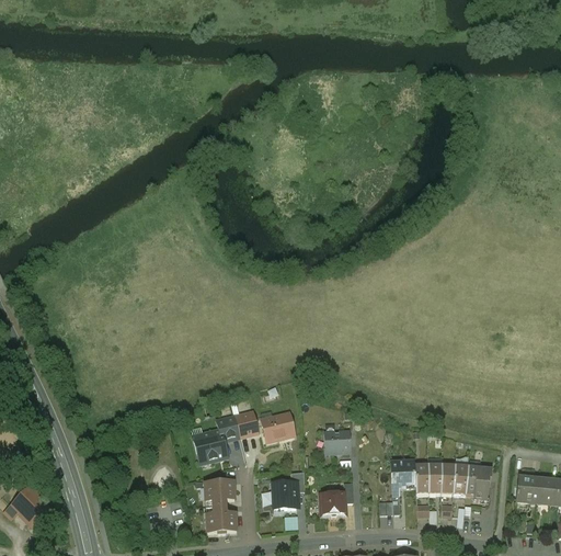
[(233,413),(239,433),(239,435),(258,431),(252,409),(233,413)]
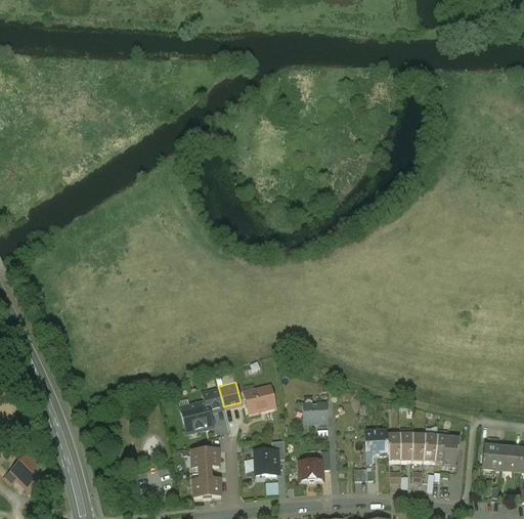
[(255,391),(245,393),(249,409),(263,405),(264,407),(274,404),(269,385),(254,388),(255,391)]
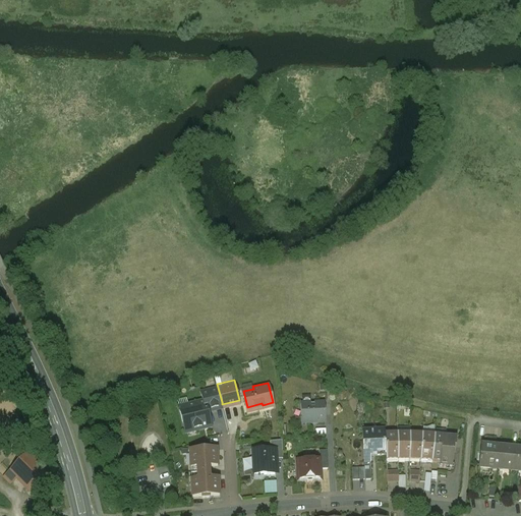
[(200,388),(203,398),(205,398),(207,405),(222,402),(217,384),(200,388)]
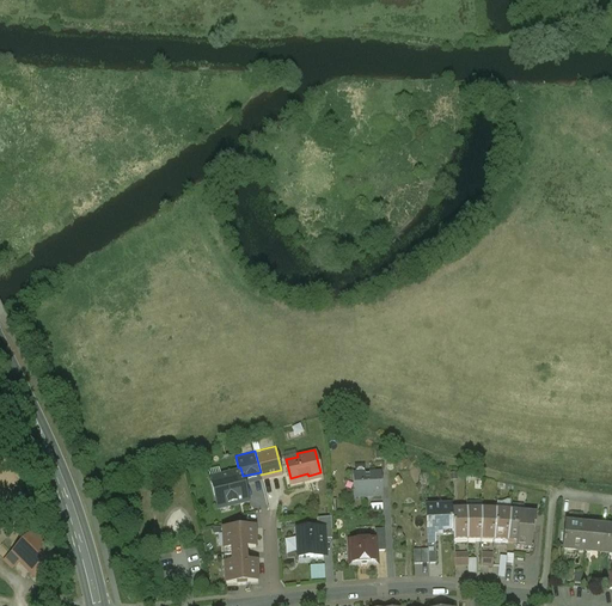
[(238,467),(210,475),(218,503),(248,496),(243,476),(240,467),(238,467)]
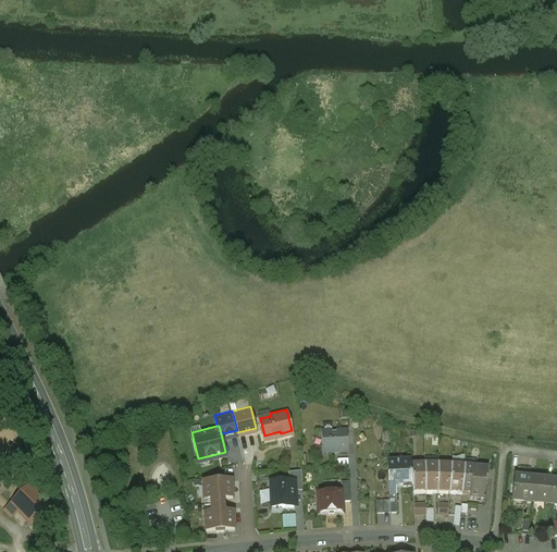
[(346,427),(322,428),(323,449),(347,446),(346,427)]
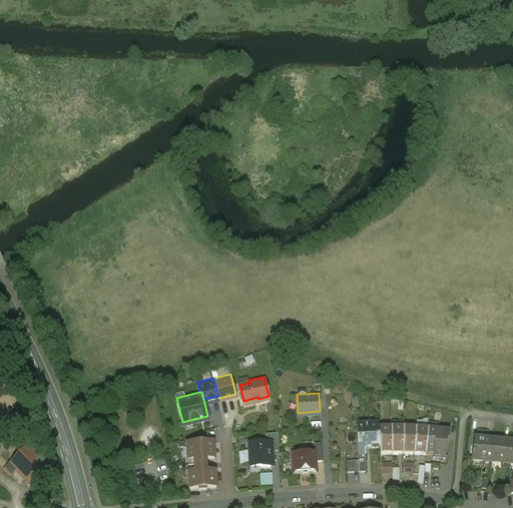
[(378,420),(356,421),(358,451),(365,451),(365,445),(369,445),(370,445),(380,444),(379,423),(378,420)]
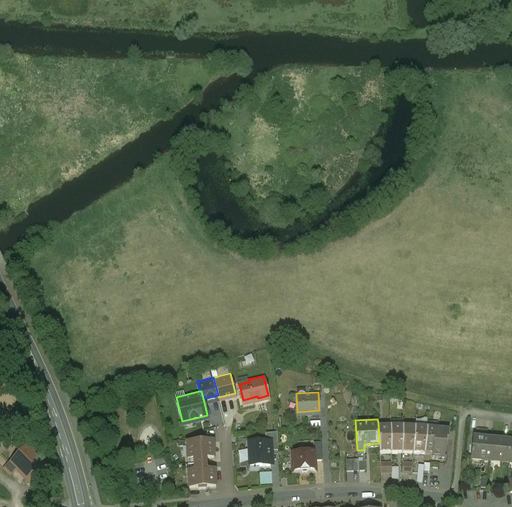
[(378,422),(379,443),(379,450),(386,450),(386,448),(391,448),(390,422),(378,422)]
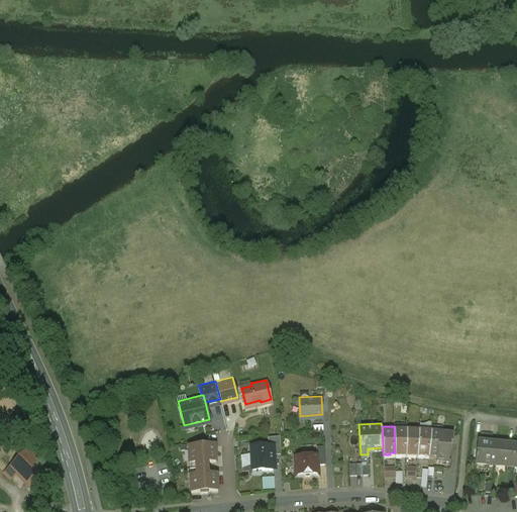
[(406,426),(394,426),(395,452),(395,453),(401,453),(401,452),(406,452),(406,426)]
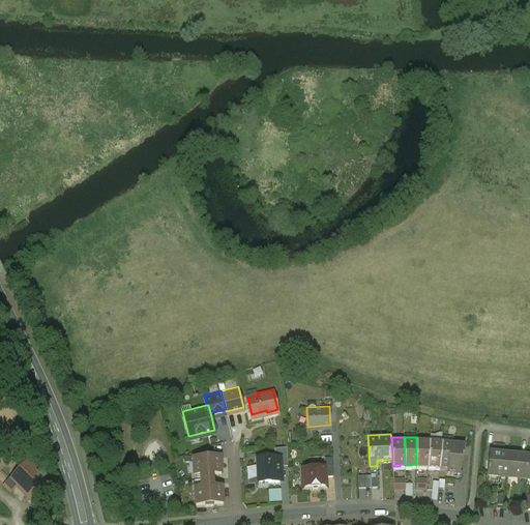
[(430,437),(416,437),(416,464),(416,466),(422,466),(423,464),(428,464),(430,437)]
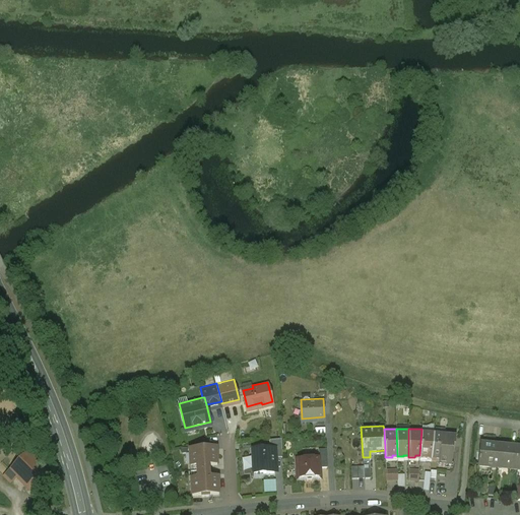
[(434,430),(421,429),(419,455),(419,457),(427,458),(427,456),(432,456),(434,431),(434,430)]
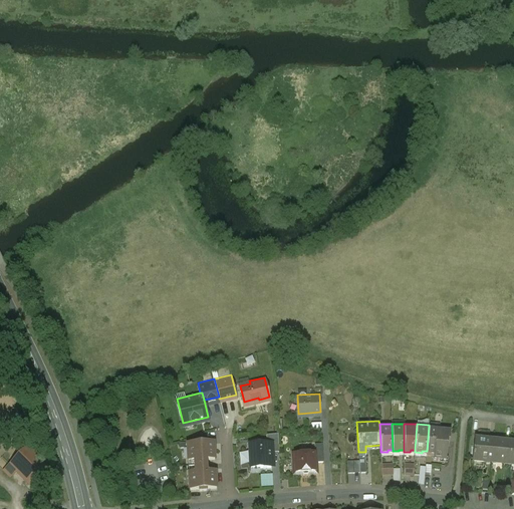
[(450,428),(429,426),(427,451),(434,452),(434,456),(441,457),(441,454),(446,455),(448,438),(449,438),(450,428)]
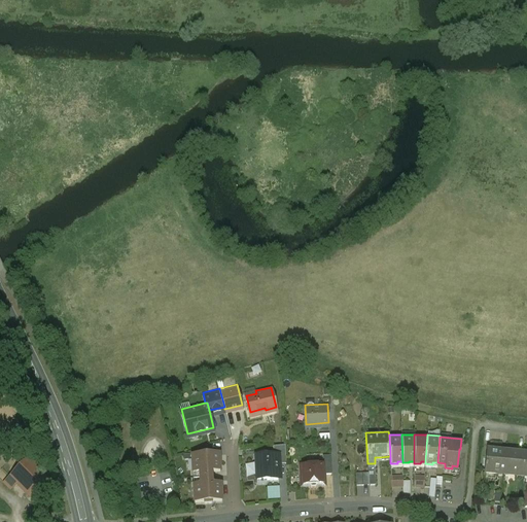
[(273,443),(273,451),(276,451),(277,460),(286,460),(285,442),(273,443)]
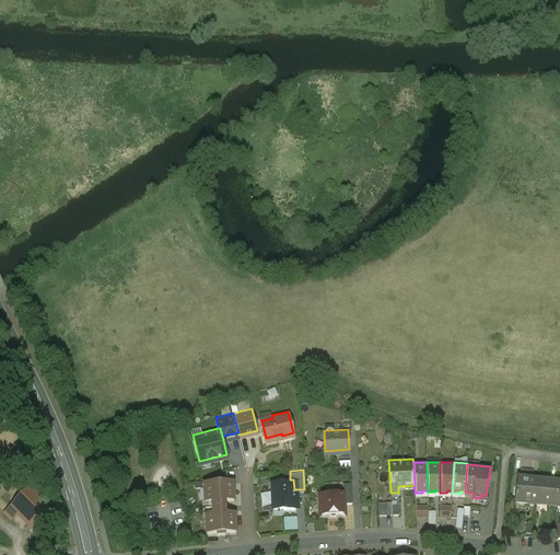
[(538,476),(516,474),(514,499),(515,499),(516,496),(526,497),(526,500),(536,501),(538,476)]
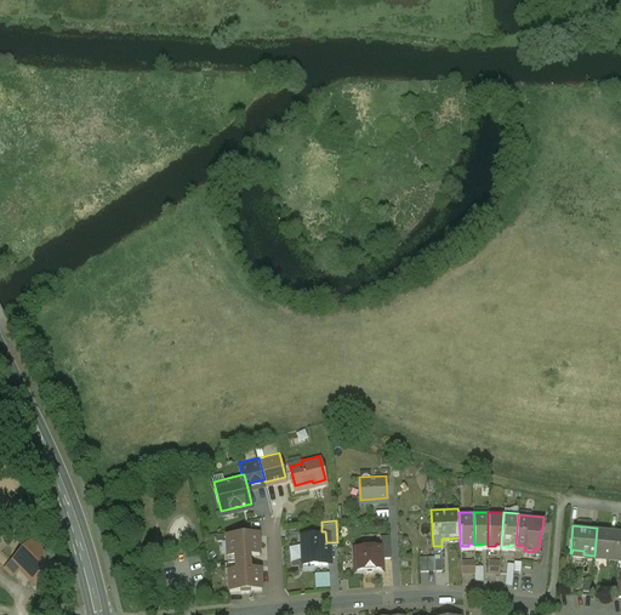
[(619,530),(597,528),(594,556),(616,557),(619,530)]
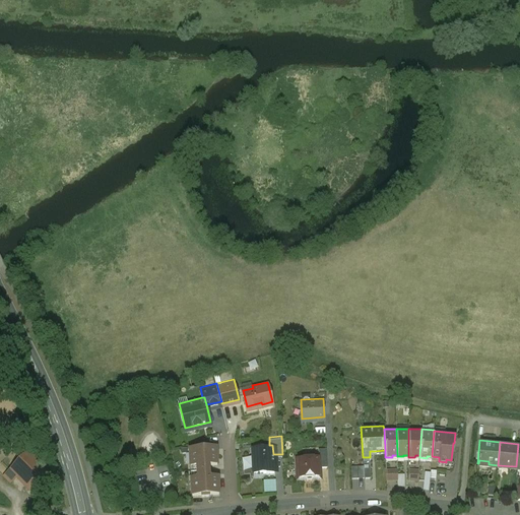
[(198,445),(189,446),(190,462),(191,462),(192,475),(191,475),(192,492),(201,492),(201,493),(208,493),(208,491),(218,491),(217,473),(208,474),(208,461),(217,461),(216,444),(206,445),(206,443),(198,444),(198,445)]
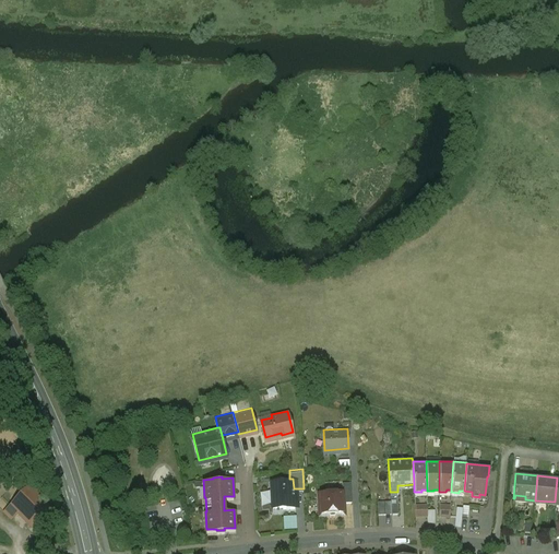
[(289,479),(271,480),(273,504),(283,504),(283,505),(295,505),(294,488),(293,479),(289,479)]
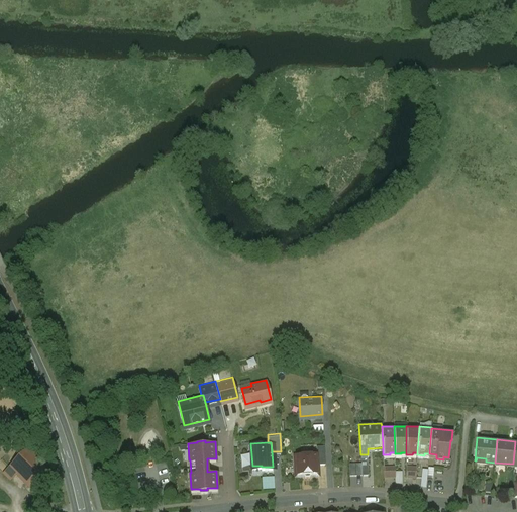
[(316,443),(317,451),(317,462),(325,462),(324,443),(316,443)]
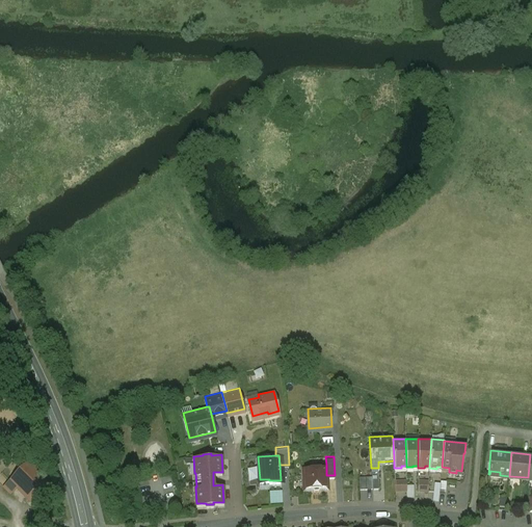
[(53,483),(28,460),(10,478),(34,501),(53,483)]
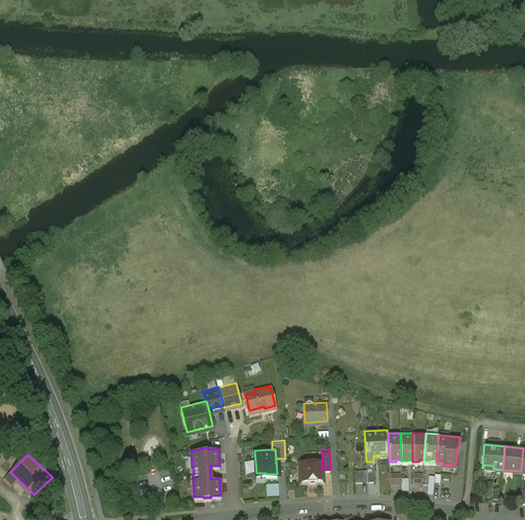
[(322,458),(299,460),(300,480),(323,479),(322,469),(322,458)]
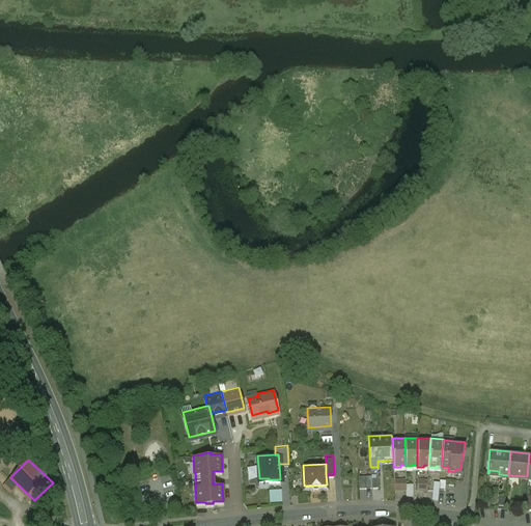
[(371,485),(370,472),(359,473),(359,486),(371,485)]
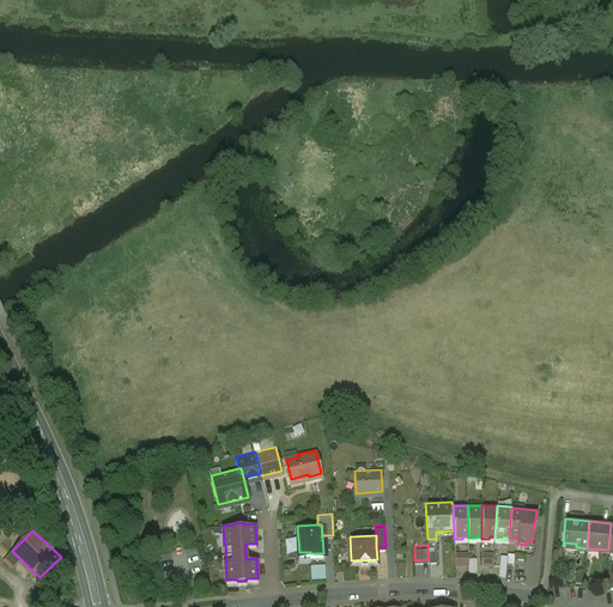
[(468,548),(455,550),(455,563),(468,562),(468,548)]
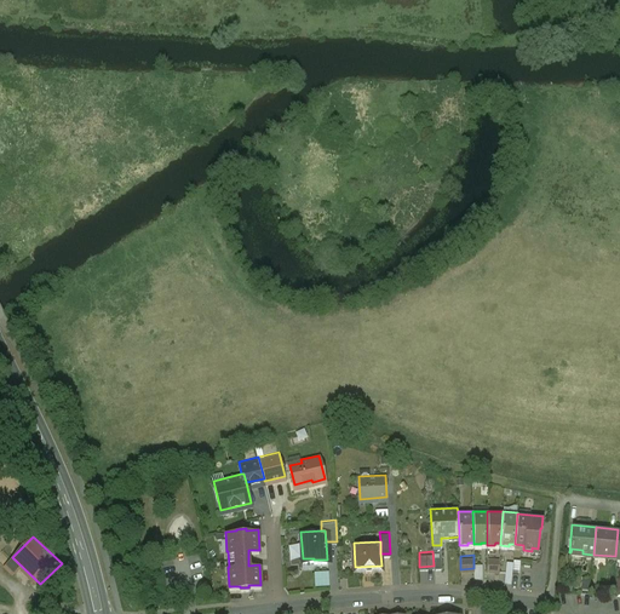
[(500,556),(487,555),(487,568),(499,569),(500,556)]
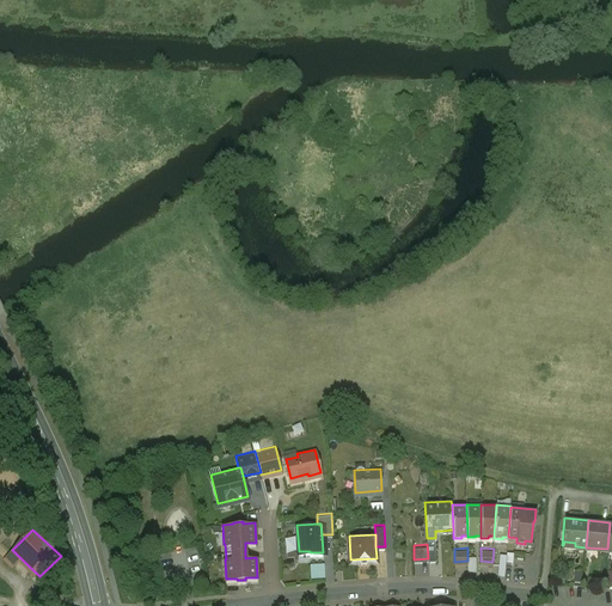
[(310,559),(311,574),(325,574),(324,559),(310,559)]
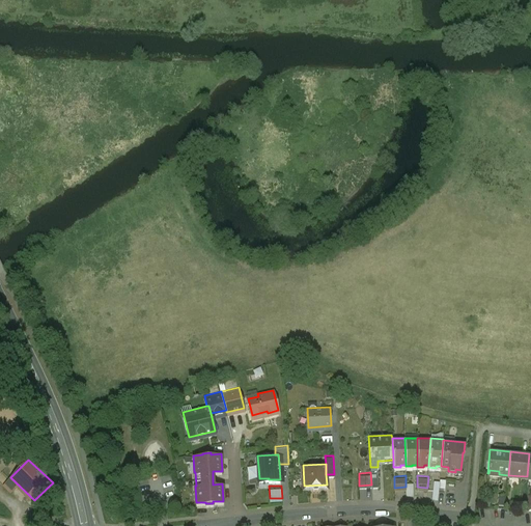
All buildings are outlined.
